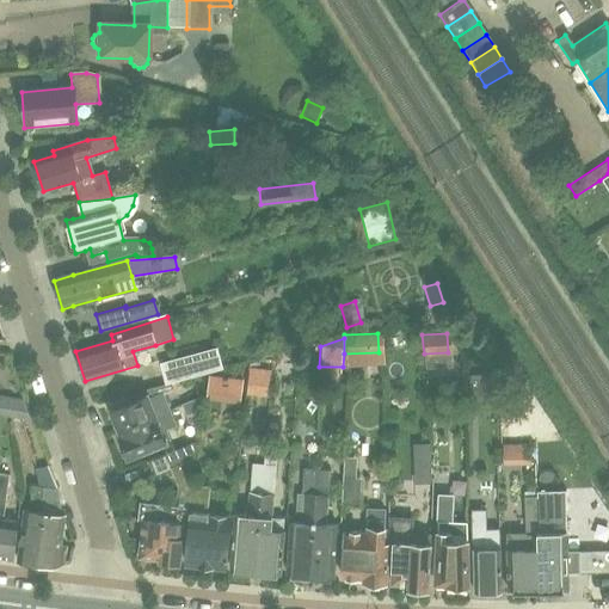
[(166,385),(170,383),(220,370),(215,350),(160,365),(166,385)]
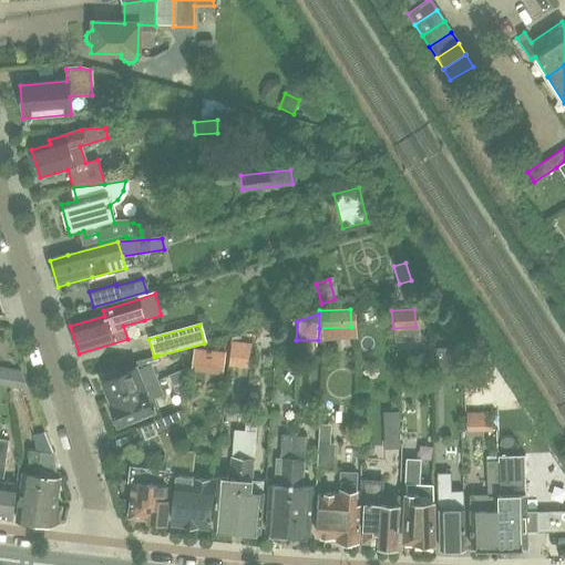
[(189,349),(187,367),(187,369),(218,373),(221,353),(189,349)]
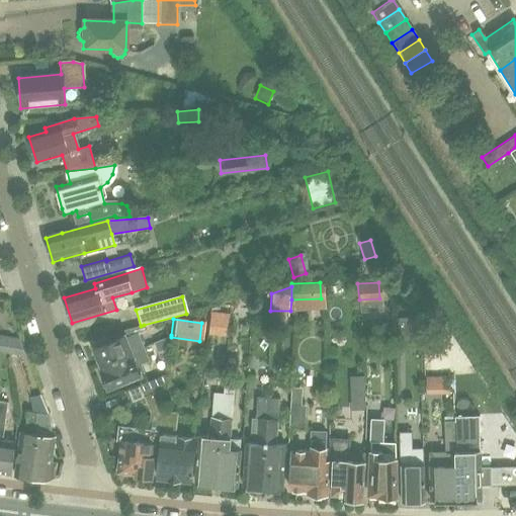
[(405,345),(403,319),(393,320),(395,346),(405,345)]
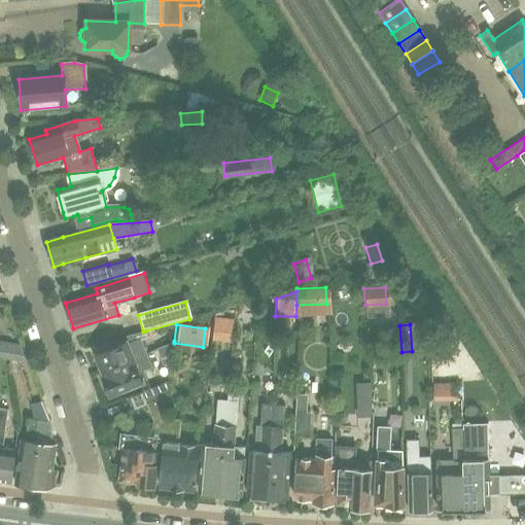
[(94,354),(101,371),(140,354),(135,341),(148,336),(146,330),(143,331),(124,337),(126,342),(94,354)]
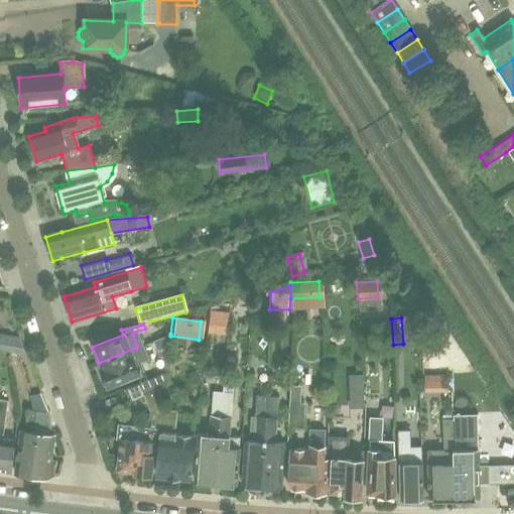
[(167,356),(170,336),(170,334),(151,342),(158,359),(167,356)]
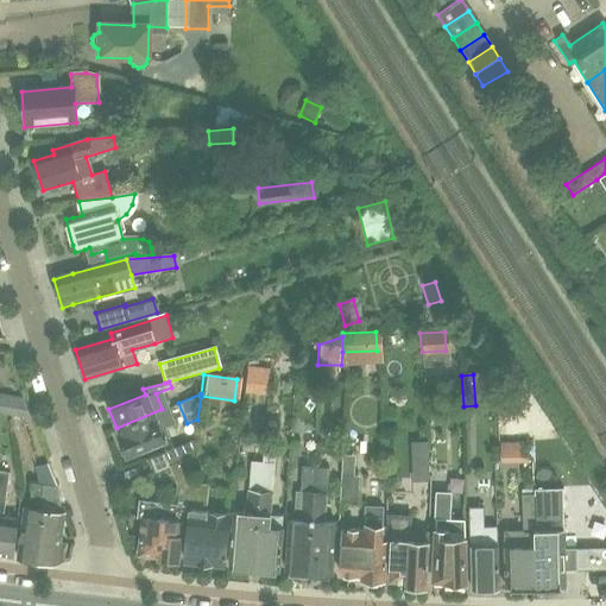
[(0,415),(21,420),(21,422),(31,423),(20,401),(0,397),(0,415)]
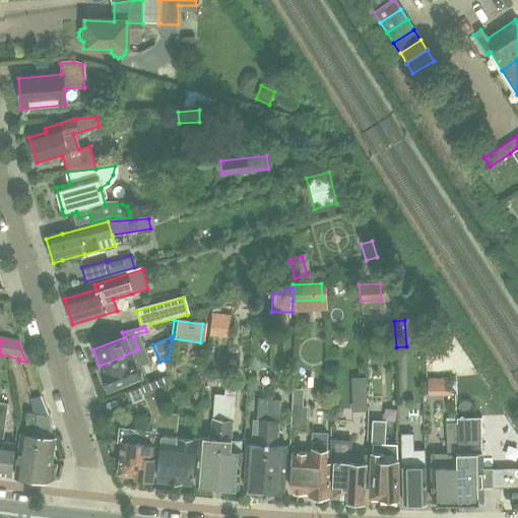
[(140,377),(136,367),(147,362),(142,349),(139,350),(138,349),(100,366),(98,366),(108,390),(140,377)]
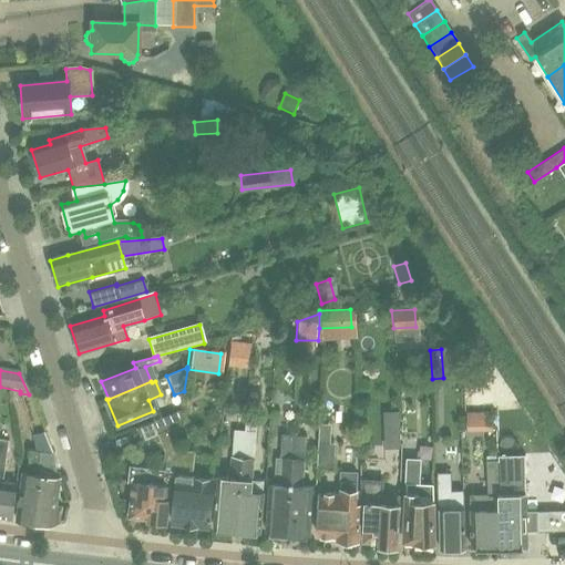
[(182,408),(150,421),(155,435),(180,425),(182,408)]
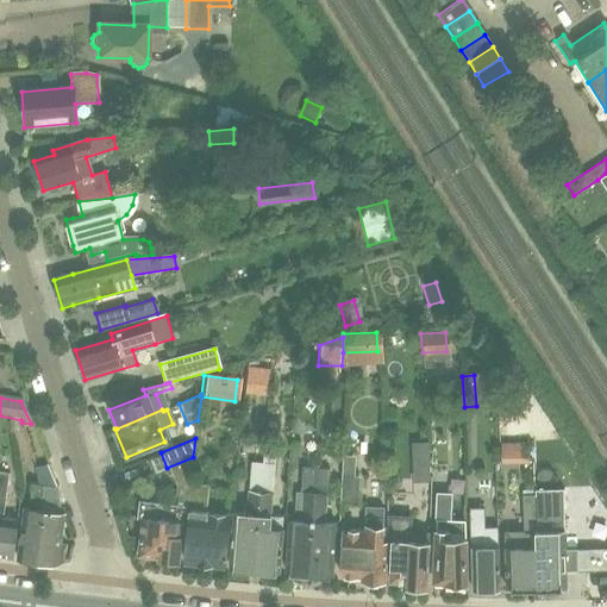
[(529,444),(518,444),(519,464),(529,464),(529,460),(529,444)]
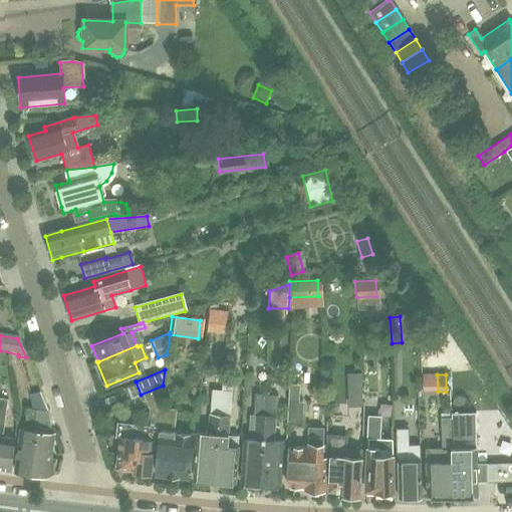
[(227,436),(229,416),(231,388),(222,387),(222,393),(214,480),(235,481),(238,447),(237,447),(238,436),(227,436)]
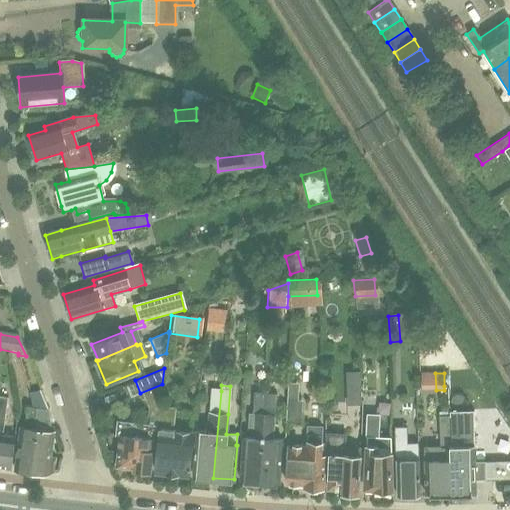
[(360,406),(359,389),(345,390),(346,406),(360,406)]
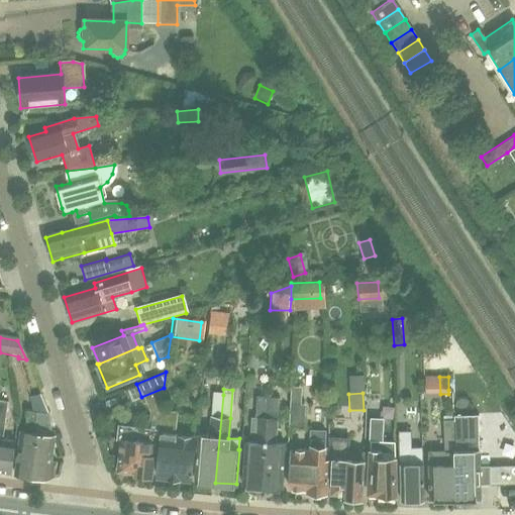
[(215,483),(223,395),(213,394),(210,436),(197,435),(194,481),(215,483)]
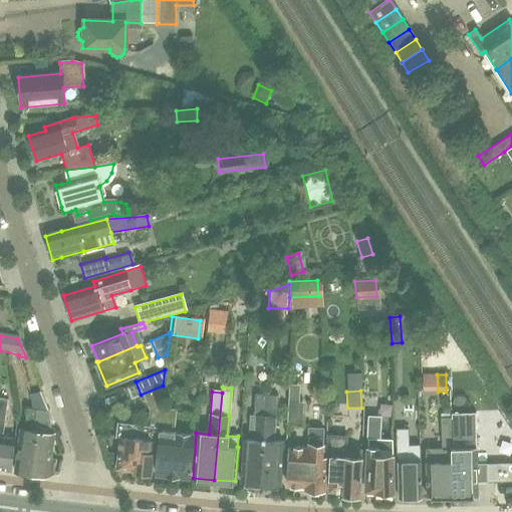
[(264,417),(265,395),(255,395),(253,440),(244,439),(240,482),(260,483),(264,417)]
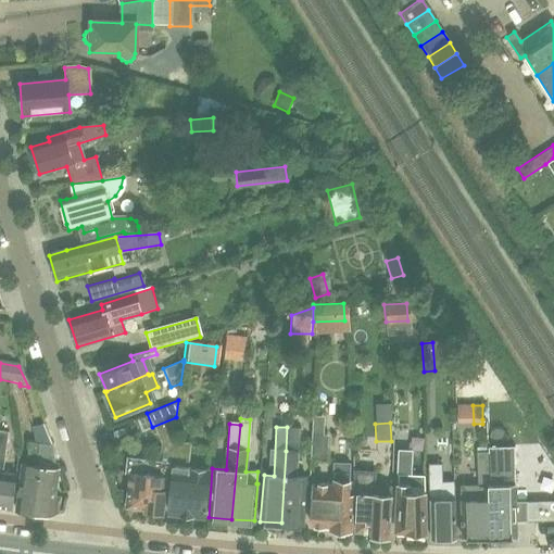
[(306,479),(297,478),(298,427),(287,427),(286,451),(281,523),(303,525),(306,479)]
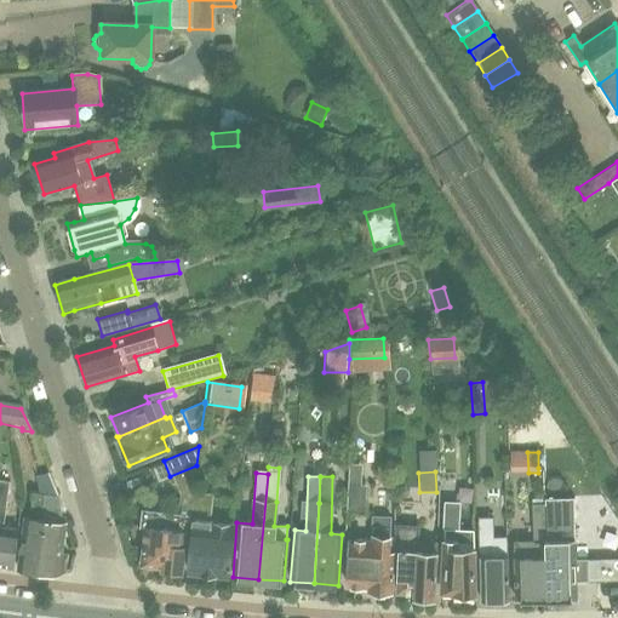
[(1,527),(4,503),(6,485),(0,484),(0,566),(12,568),(17,530),(1,527)]
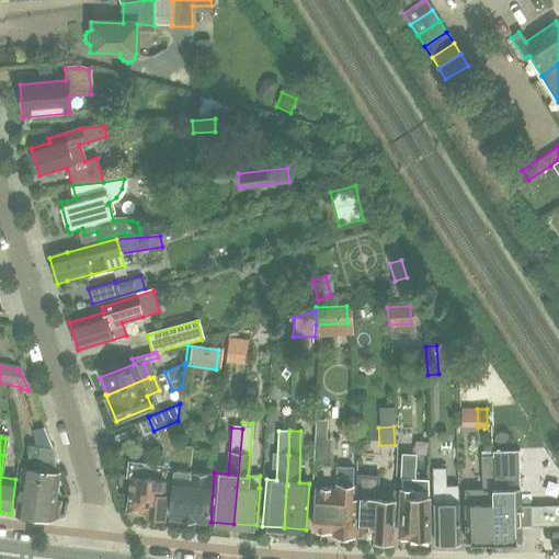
[(324,438),(311,438),(311,464),(328,465),(329,440),(324,438)]
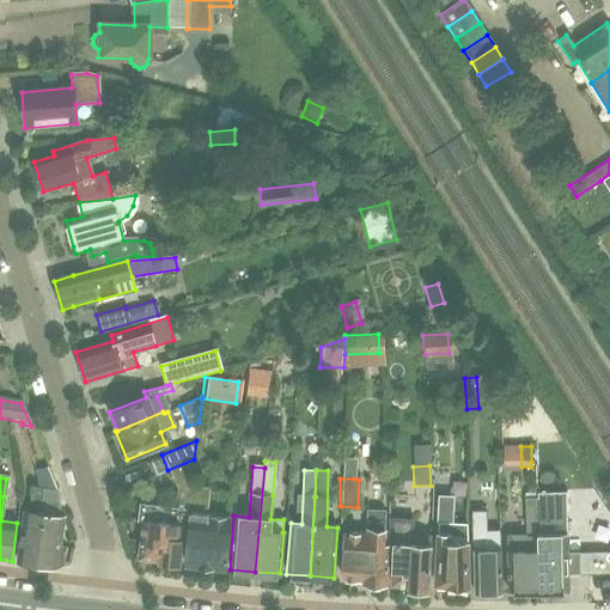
[(188,507),(190,487),(177,486),(175,508),(140,505),(139,520),(141,520),(138,559),(158,561),(158,562),(180,565),(184,511),(188,507)]
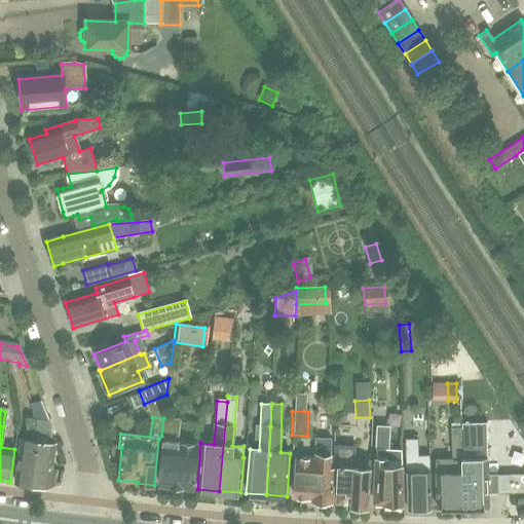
[(163,418),(161,436),(164,441),(162,462),(160,462),(158,485),(193,488),(195,461),(196,445),(177,443),(179,419),(163,418)]
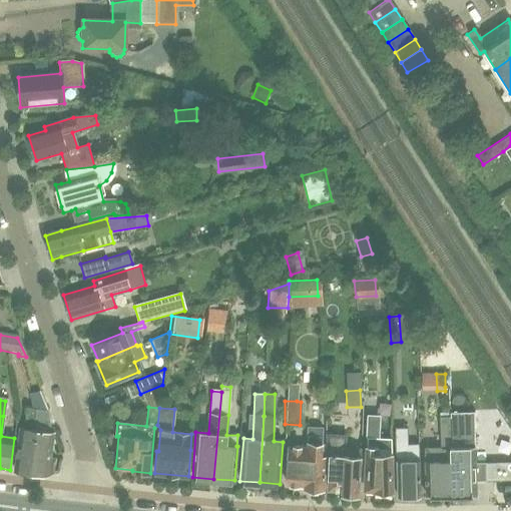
[(35,417),(36,410),(27,409),(24,429),(19,428),(13,470),(31,473),(37,431),(34,430),(35,417)]
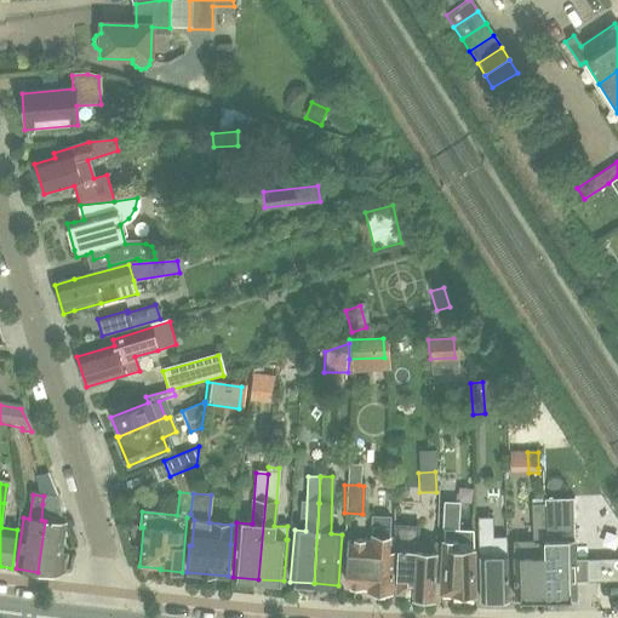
[(57,497),(52,497),(44,496),(43,504),(41,520),(45,521),(38,572),(58,574),(64,572),(67,555),(62,554),(66,524),(62,522),(57,497)]
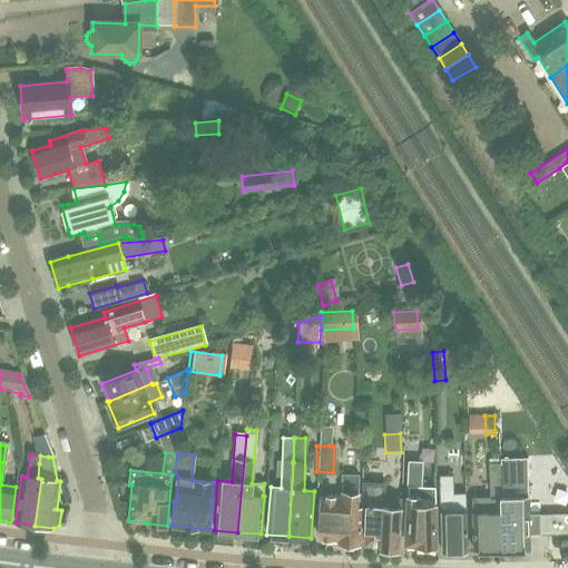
[(499,459),(499,463),(500,463),(501,486),(501,551),(528,551),(528,536),(539,536),(539,516),(527,516),(527,498),(512,498),(512,488),(525,481),(512,459),(499,459)]
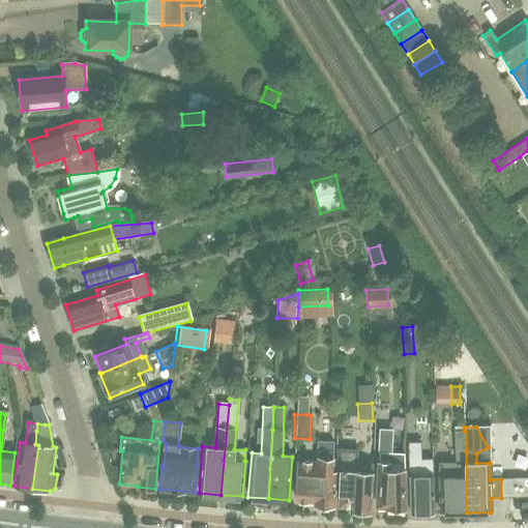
[(440,514),(466,512),(466,451),(465,431),(464,431),(457,431),(457,464),(439,465),(440,514)]
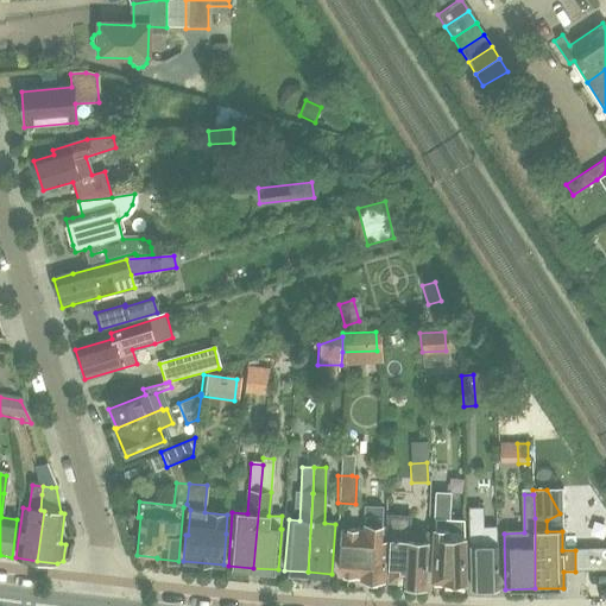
[(435,503),(434,519),(435,519),(448,521),(449,521),(450,504),(435,503)]
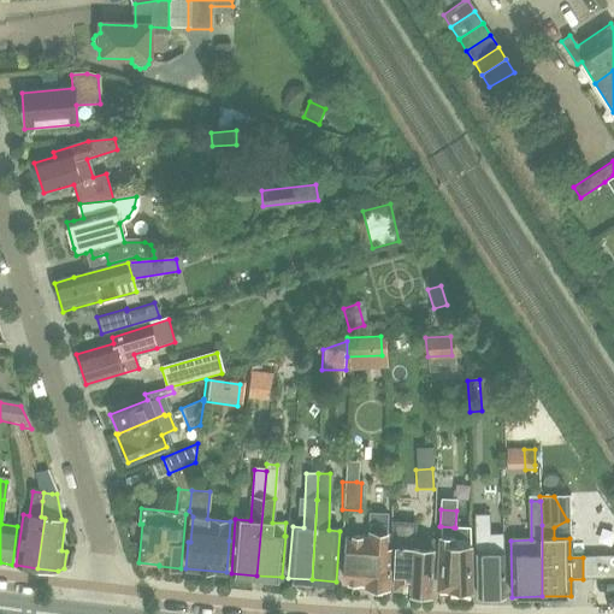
[(385,548),(387,535),(388,514),(369,513),(367,538),(346,537),(343,583),(365,584),(365,588),(388,589),(390,554),(385,548)]
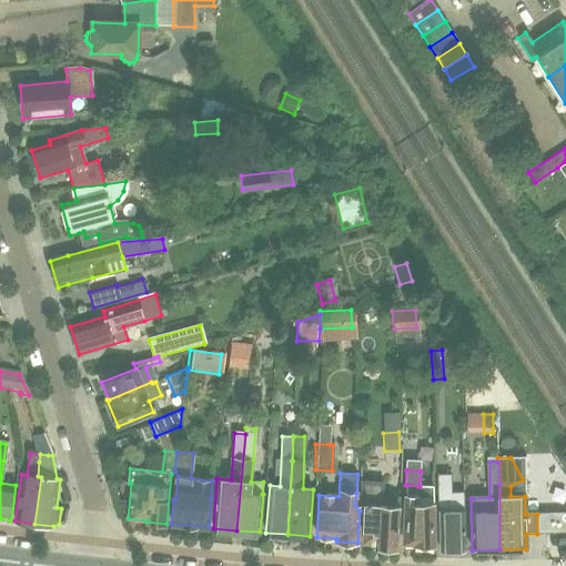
[(440,474),(438,549),(465,549),(465,509),(465,493),(452,493),(453,474),(440,474)]
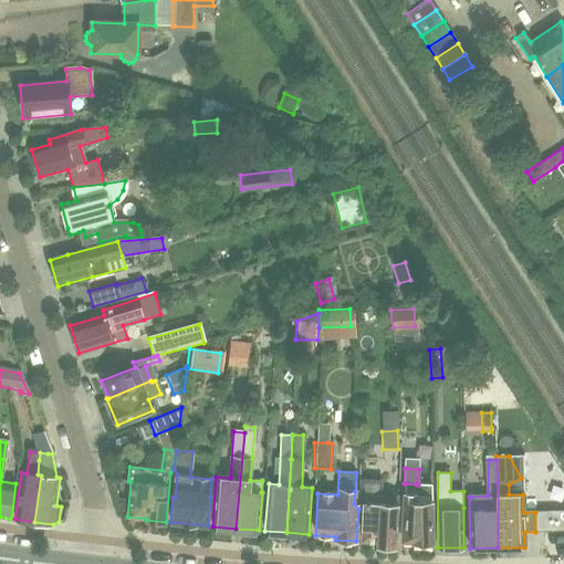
[(398,492),(380,491),(380,482),(361,481),(361,486),(359,503),(363,503),(362,541),(377,542),(376,543),(395,544),(398,492)]
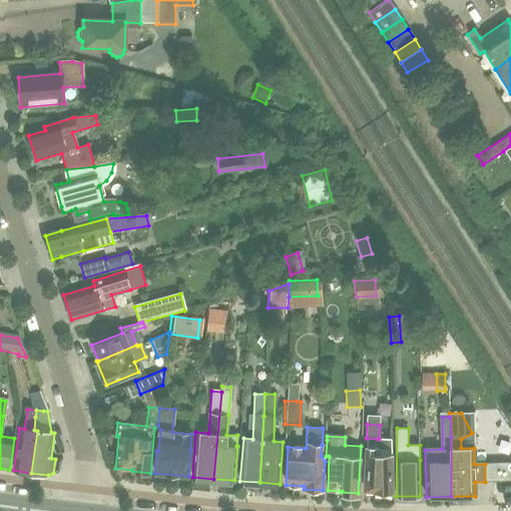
[(379,439),(378,439),(367,438),(364,490),(373,490),(373,494),(392,495),(391,454),(391,440),(379,439)]
